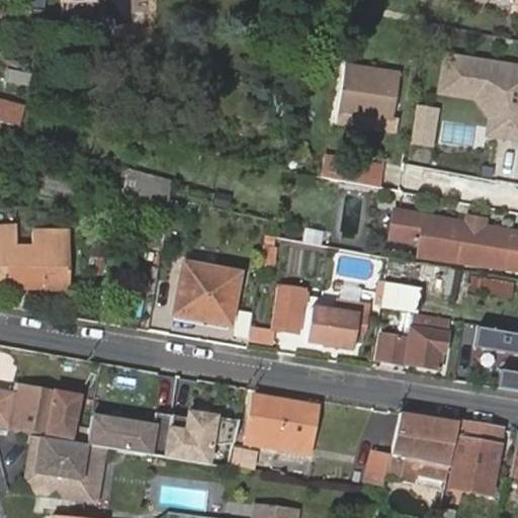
[(517,0),(506,0),(505,10),(517,12),(517,0)]
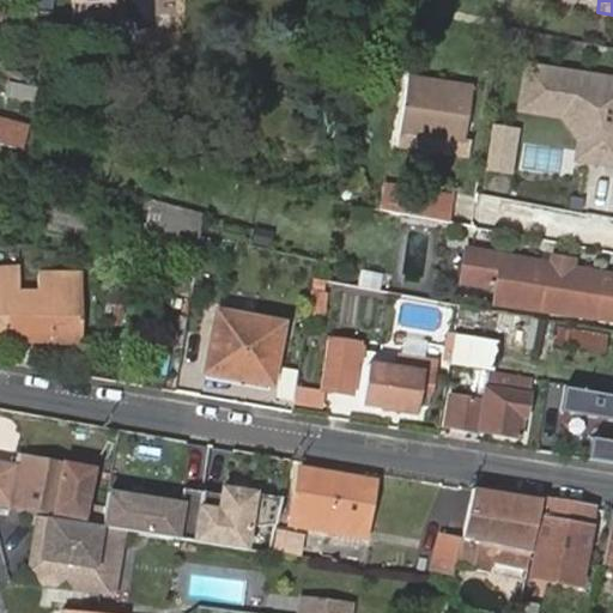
[(612,74),(525,61),(516,111),(559,117),(575,141),(574,162),(612,167),(612,74)]
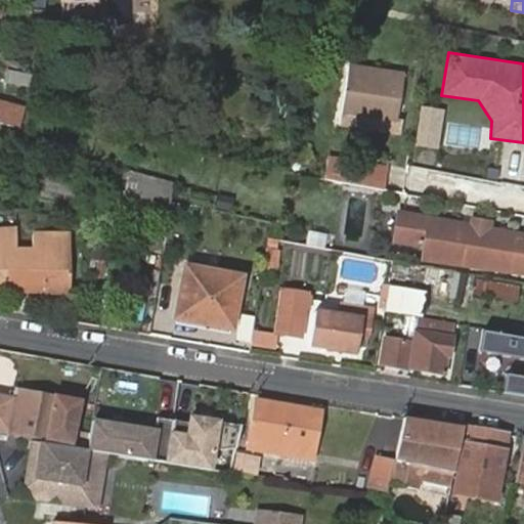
[(341,119),(367,123),(367,117),(397,123),(405,80),(351,69),(341,119)]
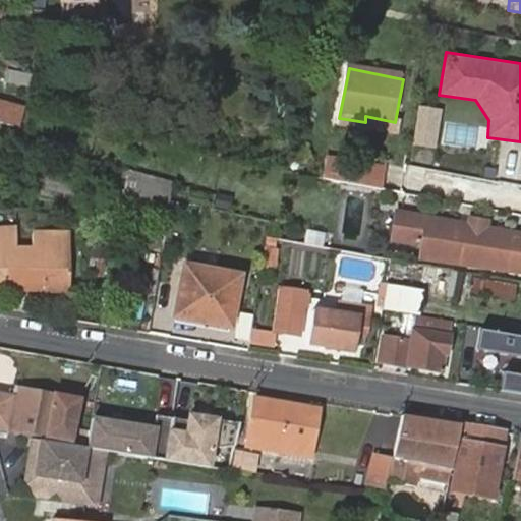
[(441,110),(418,107),(413,145),(435,148),(441,110)]
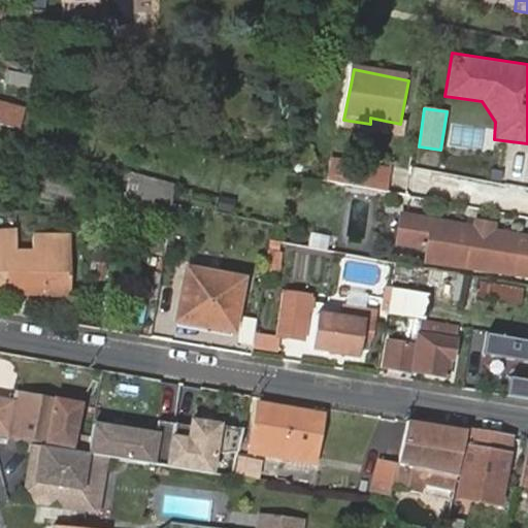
[(390,171),(331,159),(327,176),(387,188),(390,171)]
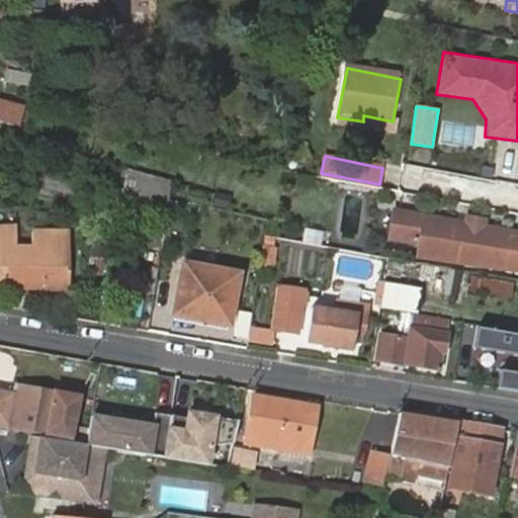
[(162,212),(167,179),(120,171),(115,205),(162,212)]
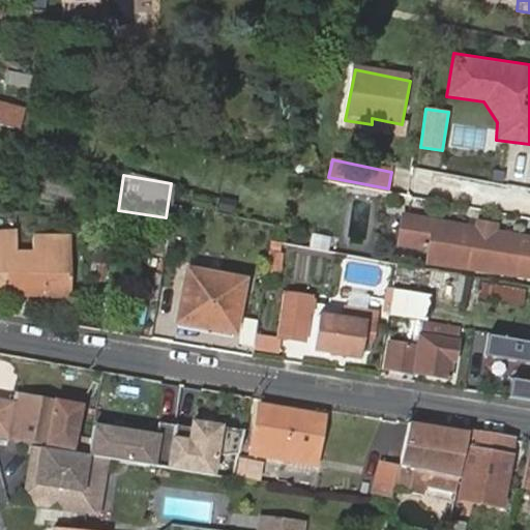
[(412,236),(453,245),(450,259),(529,276),(529,239),(418,215),(412,236)]
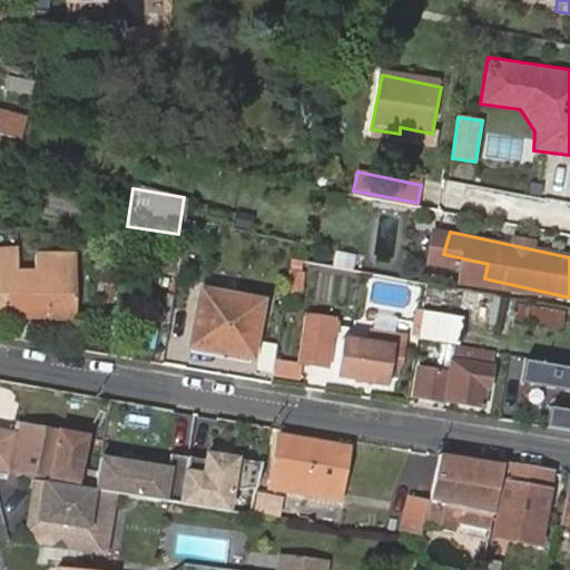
[(0,314),(76,317),(78,256),(0,253),(0,314)]
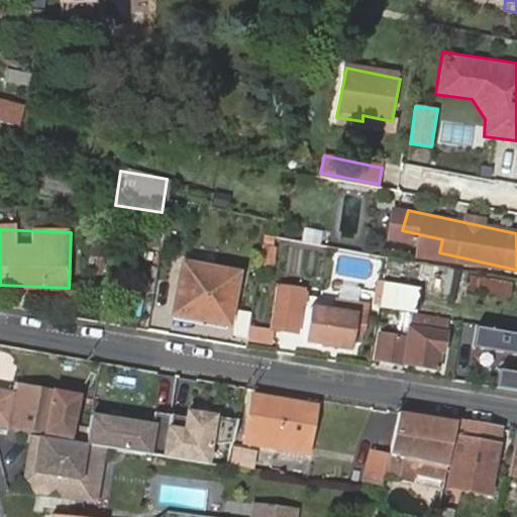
[(180,267),(173,314),(191,317),(191,319),(226,325),(235,276),(180,267)]
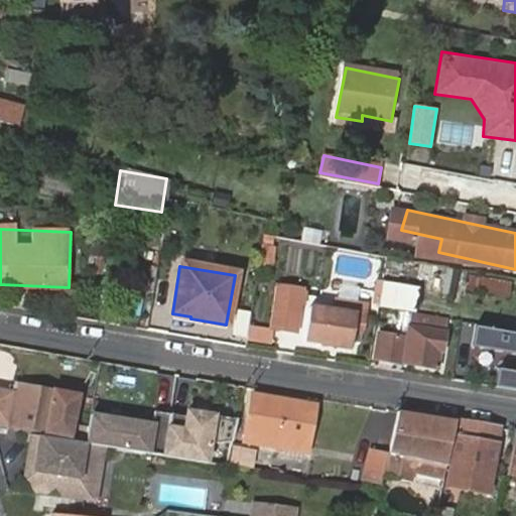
[(410,312),(412,286),(376,283),(373,309),(410,312)]
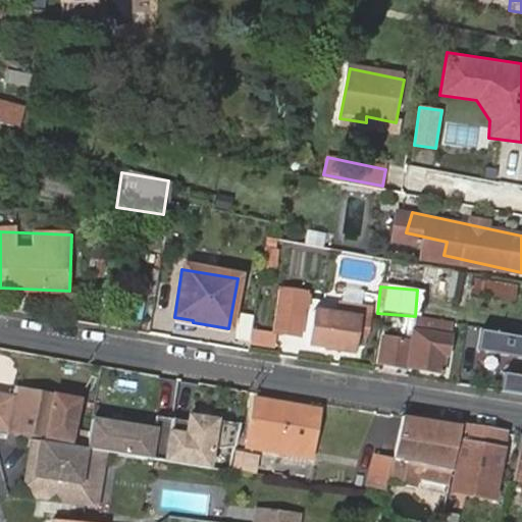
[(279,303),(274,331),(299,336),(303,307),(279,303)]
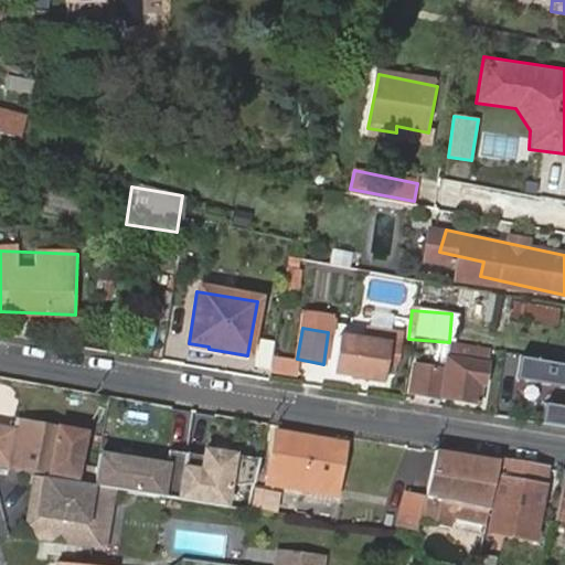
[(338,338),(332,374),(384,384),(391,348),(338,338)]
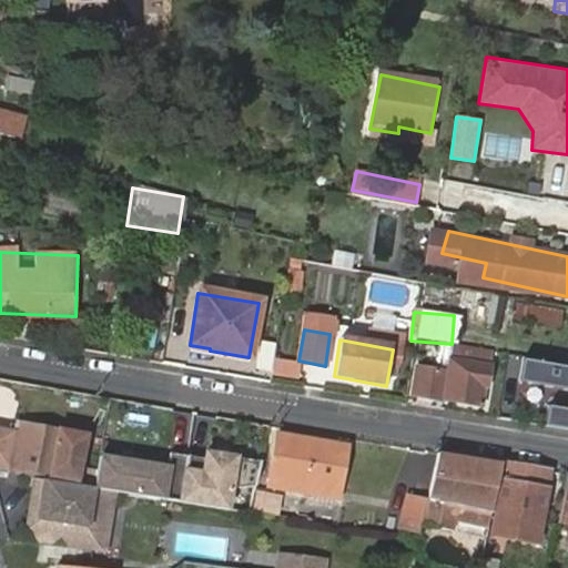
[(487,391),(494,352),(452,344),(447,374),(417,369),(412,397),(434,402),(435,399),(482,407),(484,389),(487,391)]
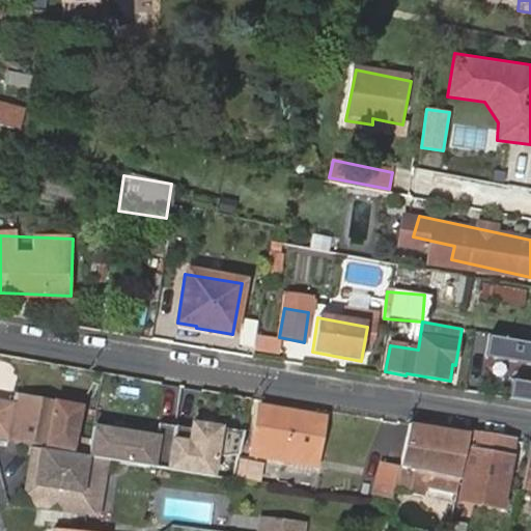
[(530,408),(530,346),(487,339),(484,359),(530,366),(530,384),(530,389),(510,386),(507,404),(530,408)]
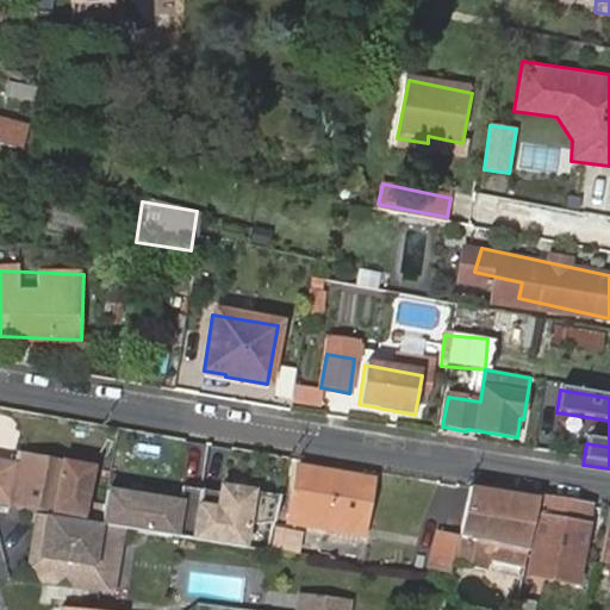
[(0,461),(0,509),(41,516),(61,520),(78,523),(88,524),(100,466),(47,455),(44,471),(0,461)]
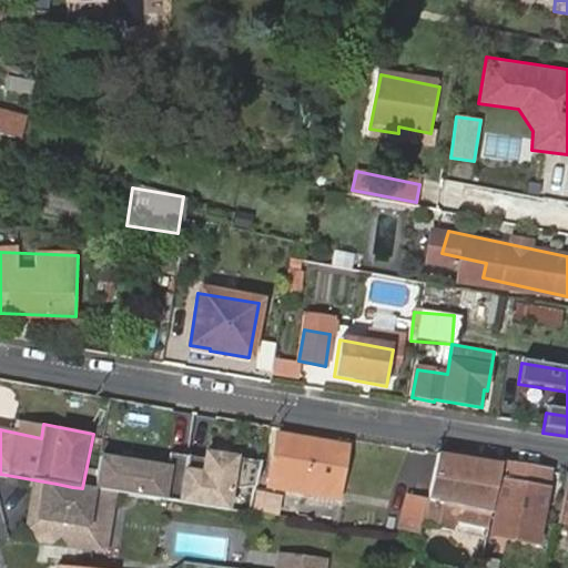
[(277,436),(266,487),(305,495),(306,490),(315,444),(277,436)]
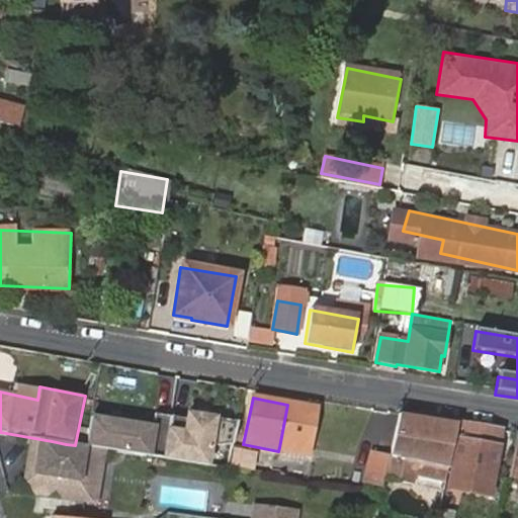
[(307,452),(314,416),(307,415),(308,408),(287,405),(279,447),(307,452)]
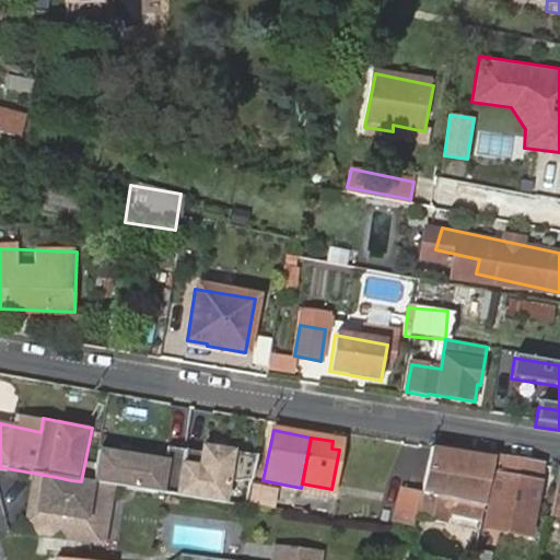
[(236,448),(200,443),(196,465),(181,463),(175,496),(226,505),(236,448)]
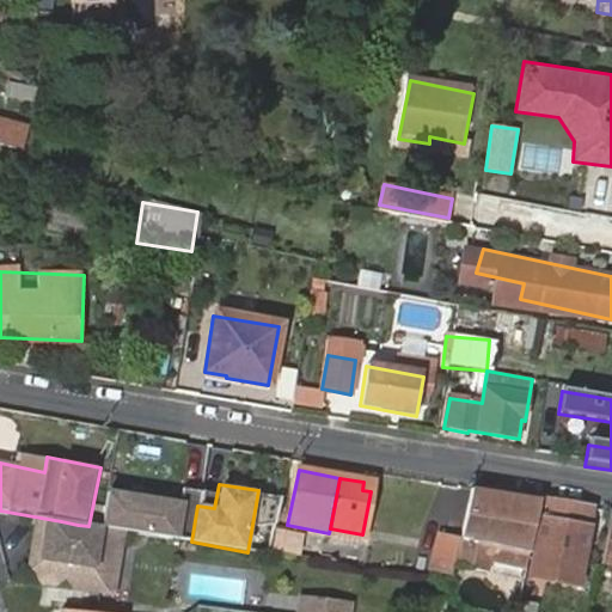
[(537,539),(540,519),(544,500),(470,485),(454,561),(454,562),(489,569),(491,561),(527,568),(531,545),(532,538),(537,539)]
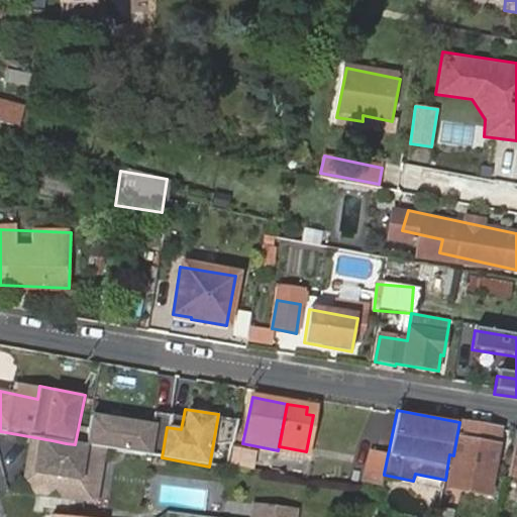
[(157,424),(90,413),(85,445),(90,446),(104,448),(151,455),(157,424)]
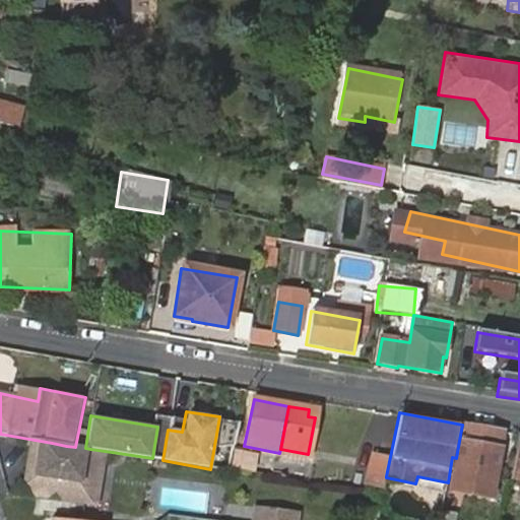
[(502,433),(462,425),(459,441),(471,444),(467,465),(495,471),(502,433)]
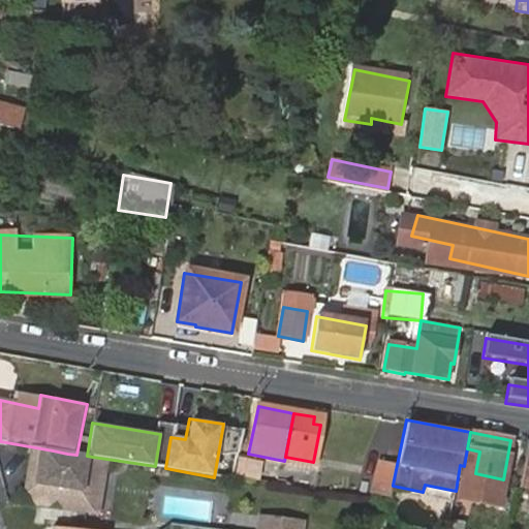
[(87,456),(76,455),(67,454),(53,450),(35,447),(29,493),(39,511),(44,511),(53,503),(64,514),(85,516),(92,457),(87,456)]
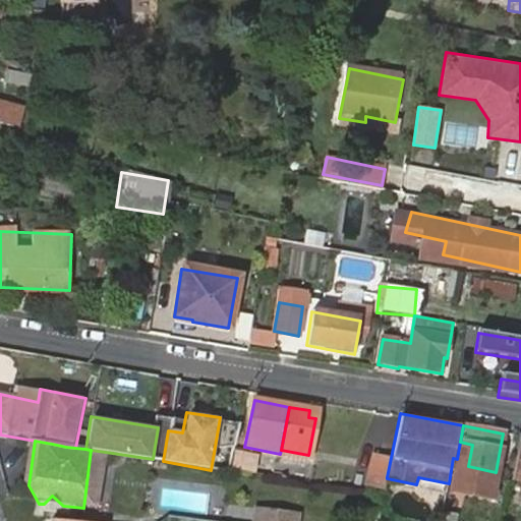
[(468,466),(472,445),(460,442),(457,459),(453,458),(452,464),(468,466)]
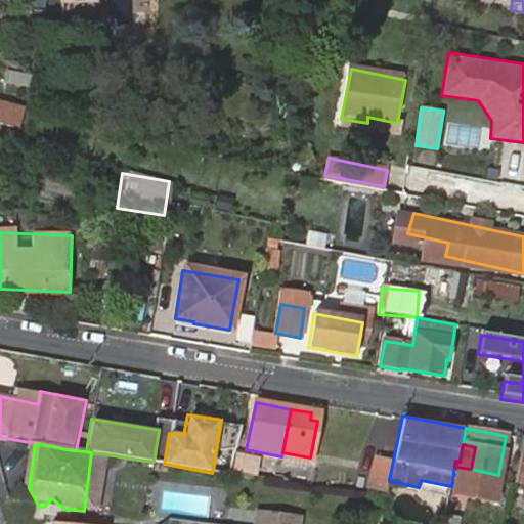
[(97,513),(105,454),(91,452),(84,511),(97,513)]
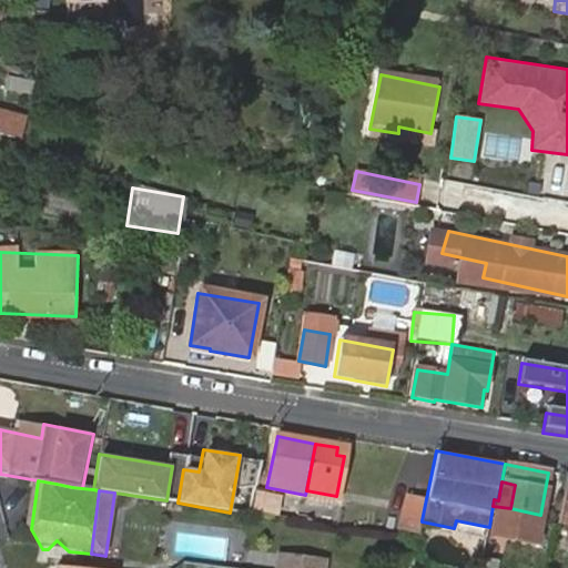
[(306,490),(305,495),(335,500),(336,496),(306,490)]
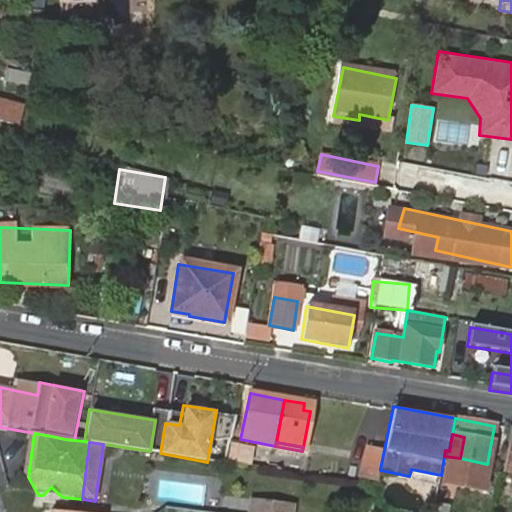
[(253,447),(233,444),(230,460),(250,463),(253,447)]
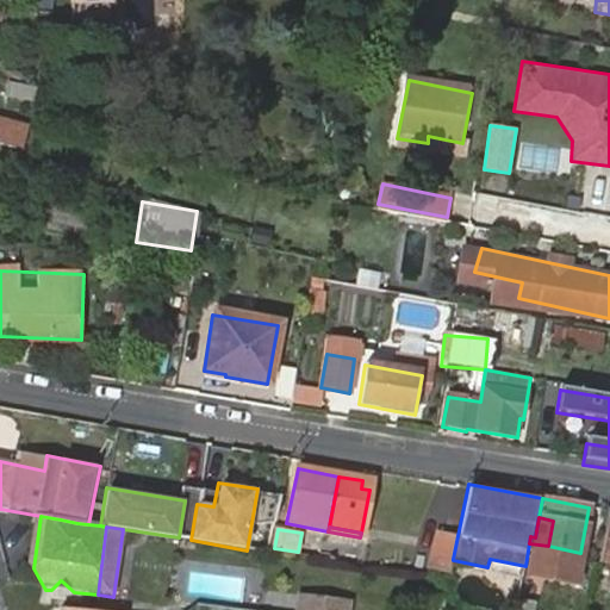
[(453,559),(458,541),(437,536),(429,571),(449,576),(453,560),(453,559)]
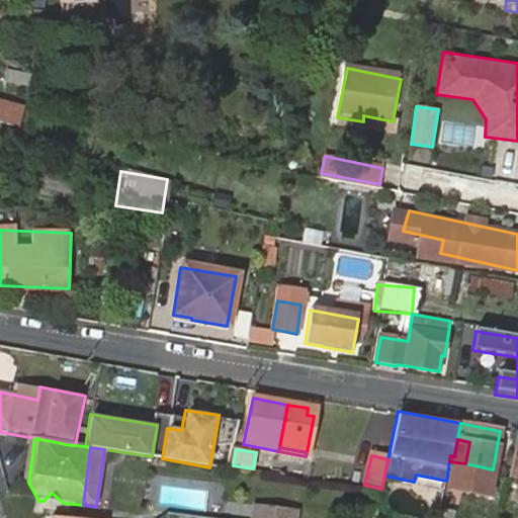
[(444,490),(488,498),(493,469),(449,461),(446,481),(444,490)]
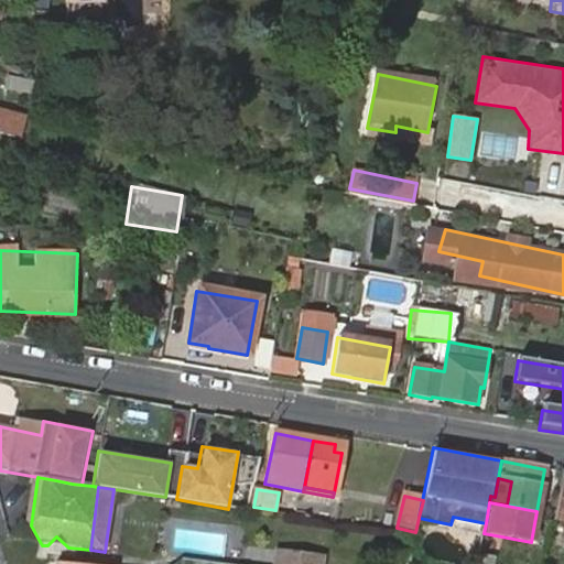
[(322,563),(323,553),(275,548),(272,563),(322,563)]
